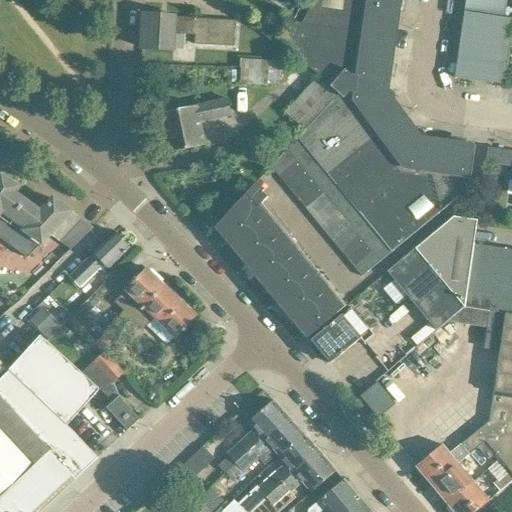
[(297,139),(392,252),(459,197),(471,178),(475,146),(421,138),(388,92),(401,0),(315,0),(303,23),(296,23),(285,45),(283,48),(300,62),(339,94),(304,131),(297,139)]
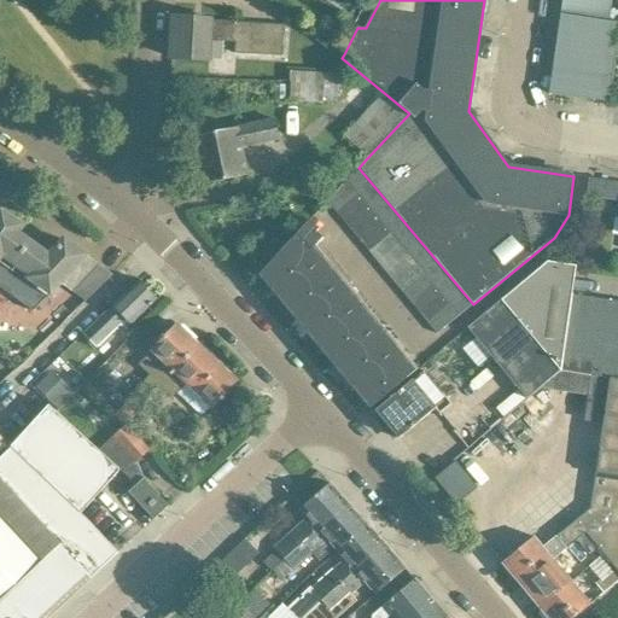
[(549,94),(608,103),(617,33),(617,23),(561,15),(563,13),(560,13),(549,94)]
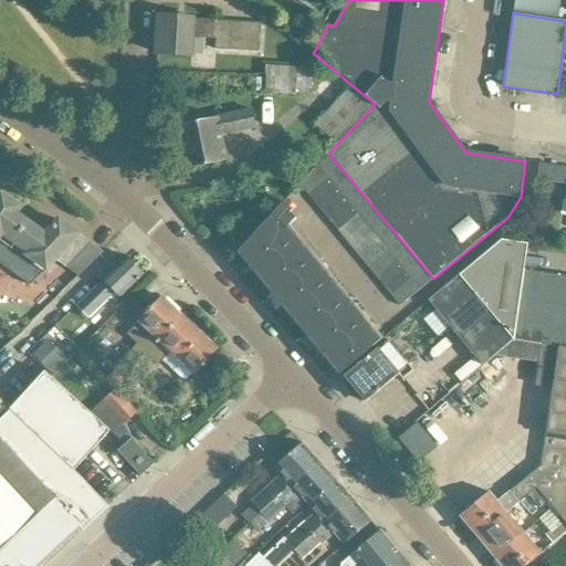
[(259,21),(159,16),(157,53),(191,55),(191,50),(192,38),(213,39),(213,50),(257,52),(258,43),(259,21)]
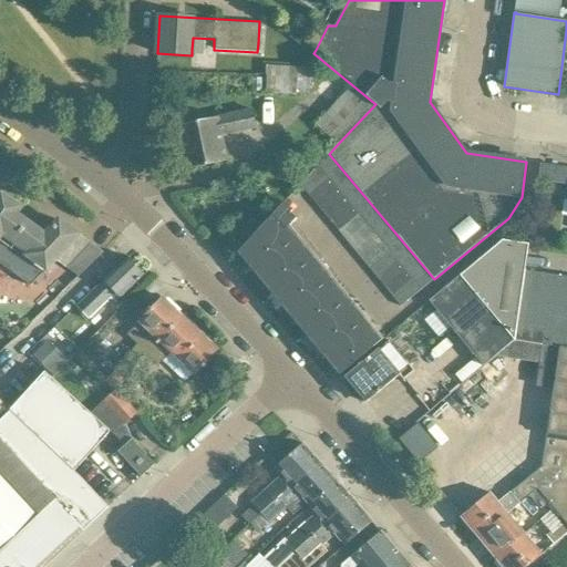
[(268,64),(267,95),(297,95),(298,65),(268,64)]
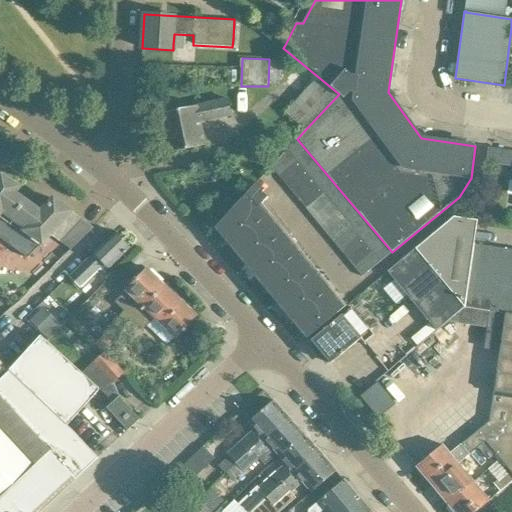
[(284,113),(304,131),(339,94),(300,62),(281,84),(297,99),(284,113)]
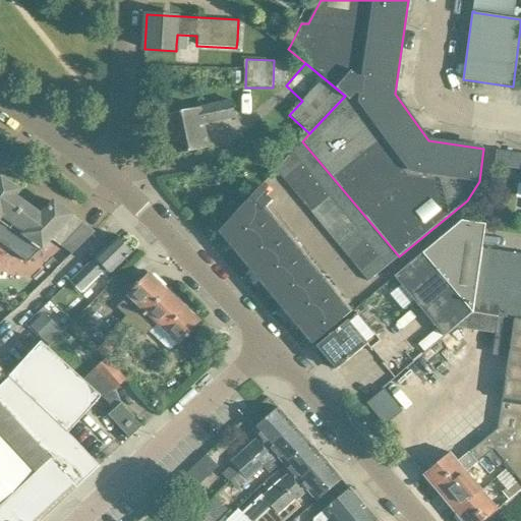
[(233,101),(162,116),(170,156),(210,148),(206,125),(236,118),(233,101)]
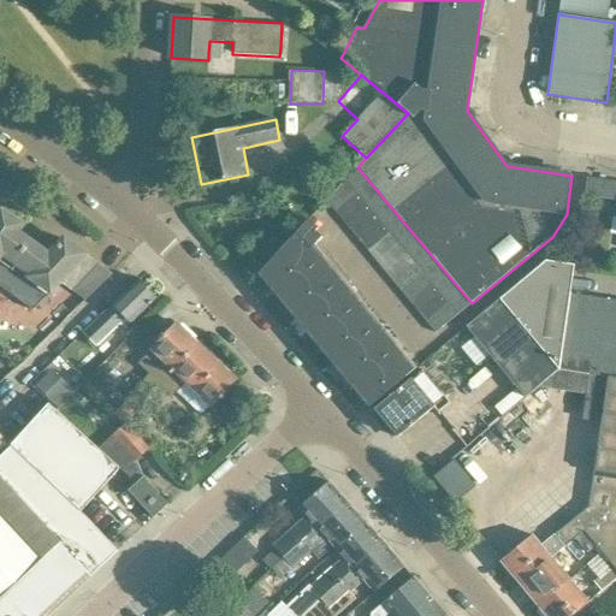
[(457,315),(472,303),(357,167),(347,179),(357,194),(367,205),(374,213),(383,224),(391,234),(400,243),(408,254),(416,264),(425,274),(432,284),(440,294),(450,304),(457,315)]
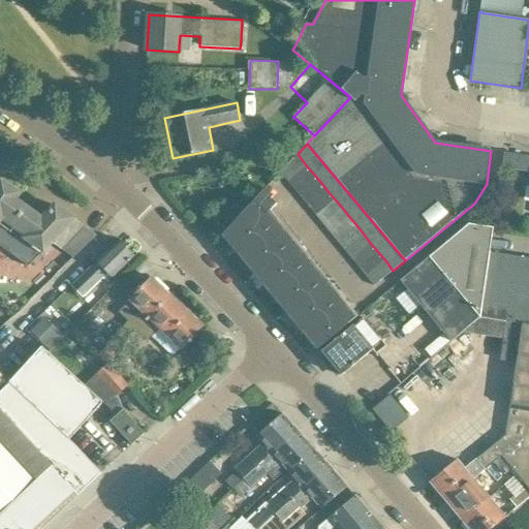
[(528,156),(504,153),(502,168),(528,173),(526,187),(528,187),(528,156)]
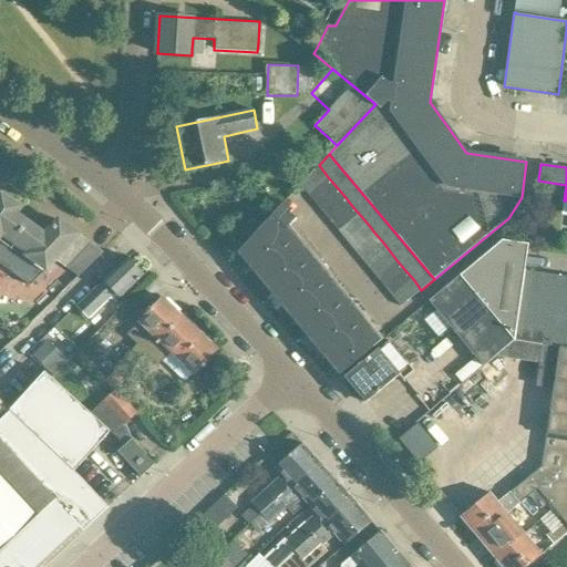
[(300,185),(309,195),(329,178),(319,165),(300,185)]
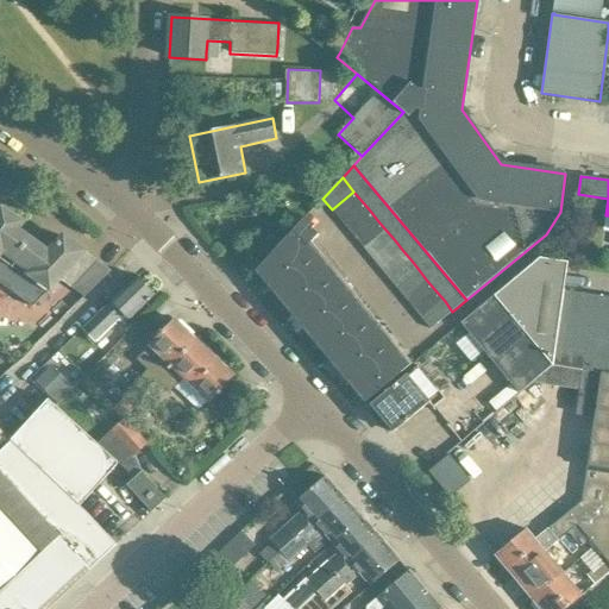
[(332,209),(340,220),(363,202),(353,192),(332,209)]
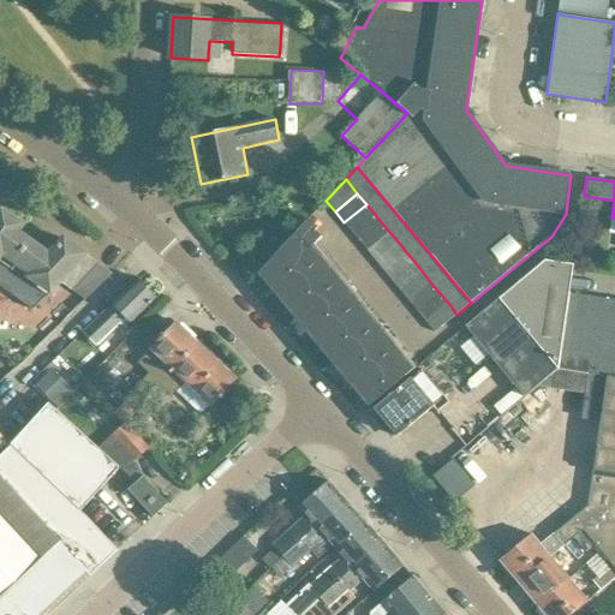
[(374,213),(366,204),(344,222),(351,232),(374,213)]
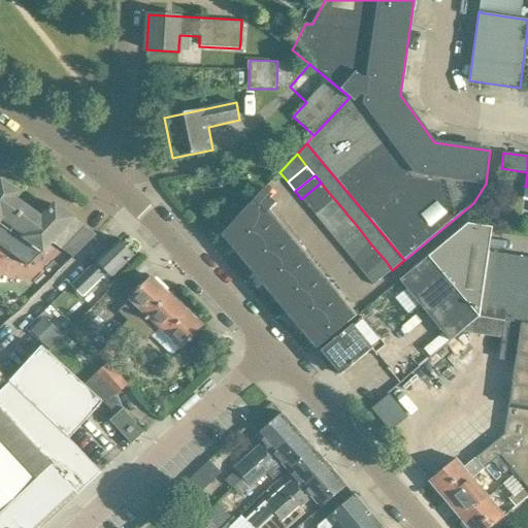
[(1,183),(0,184),(0,250),(22,266),(41,249),(51,240),(54,237),(64,244),(61,248),(74,258),(96,235),(55,205),(42,220),(13,199),(18,193),(1,183)]
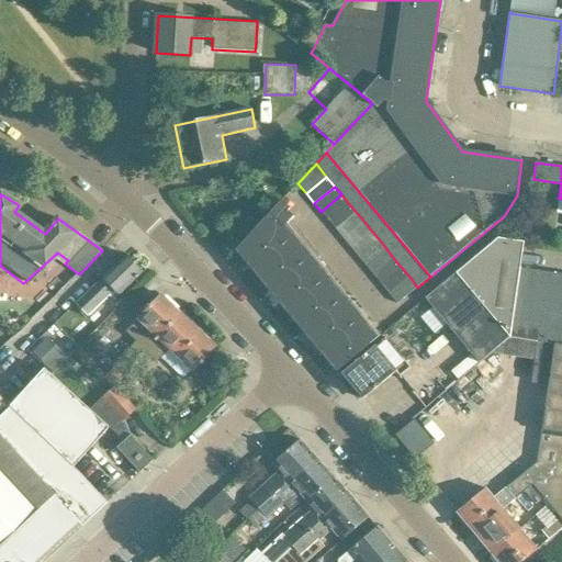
[(321,212),(328,221),(349,204),(341,194),(321,212)]
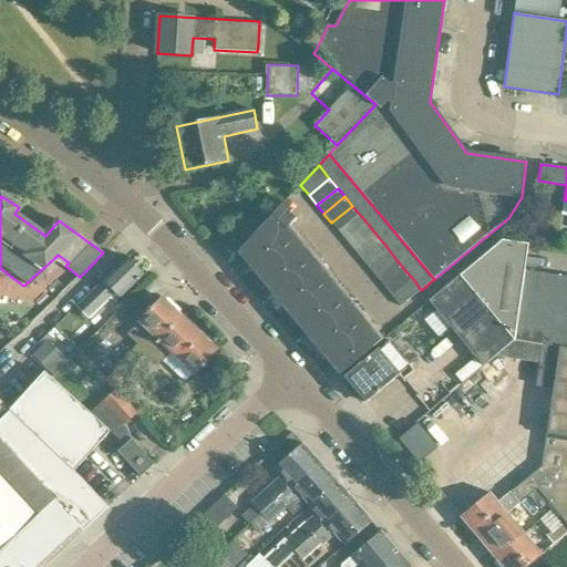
[(290,226),(294,223),(297,218),(290,214),(292,210),(284,203),(239,251),(341,373),(379,342),(286,229),(290,226)]
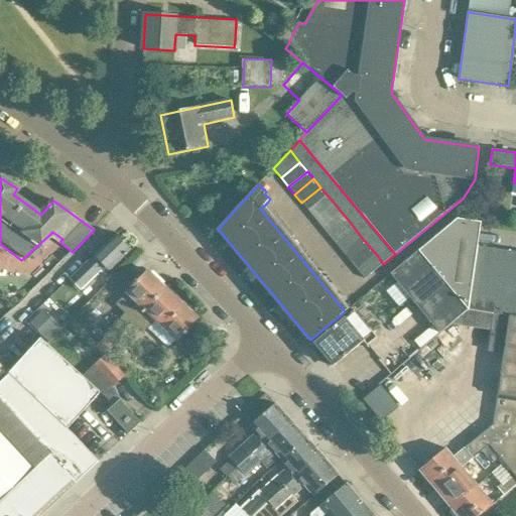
[(301,203),(308,211),(328,196),(320,187),(301,203)]
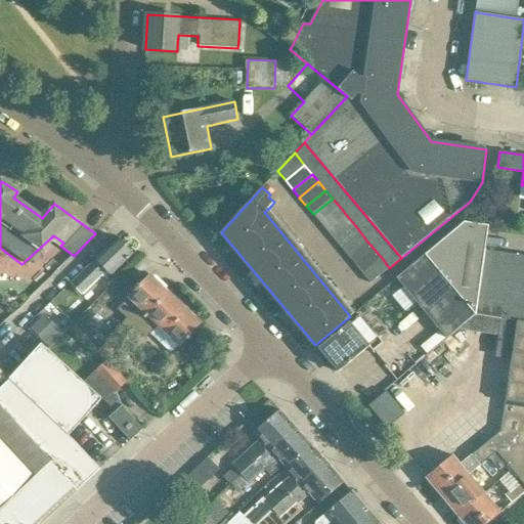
[(340,207),(333,199),(313,214),(320,223),(340,207)]
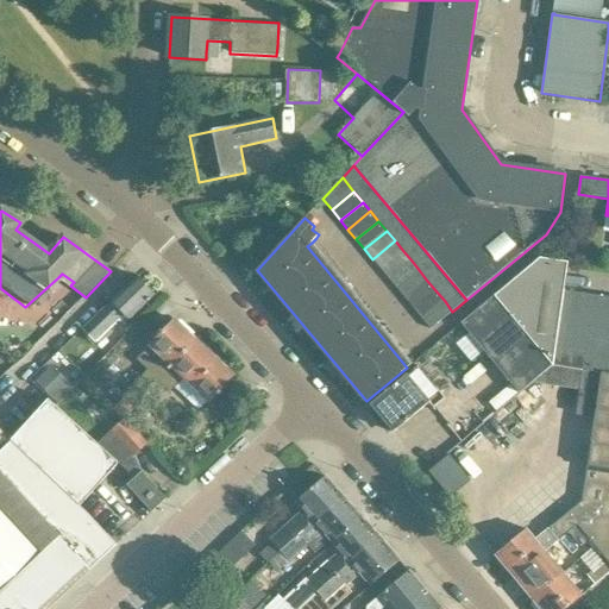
[(372,259),(381,269),(403,251),(395,240),(372,259)]
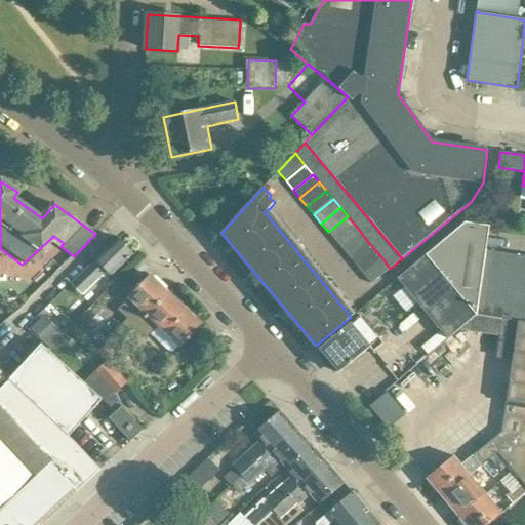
[(328,232),(335,241),(355,225),(348,216),(328,232)]
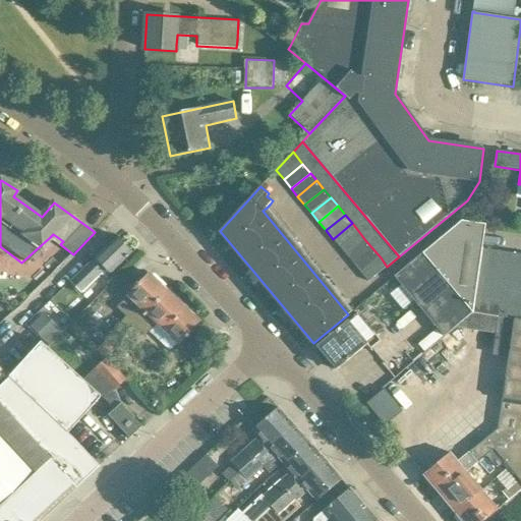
[(498,317),(514,321),(520,321),(520,254),(482,249),(485,225),(462,221),(422,253),(472,313),(498,317)]
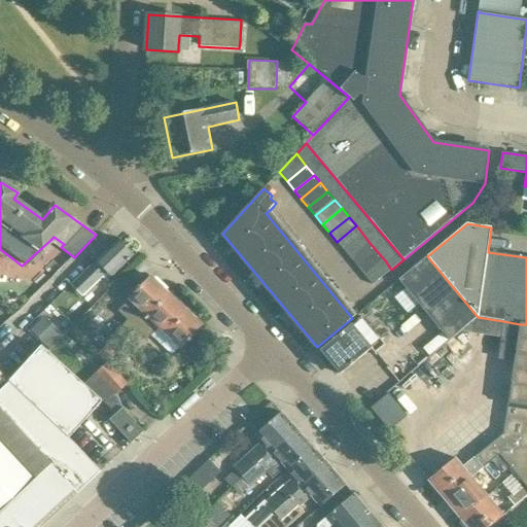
[(363,235),(356,225),(337,242),(344,250),(363,235)]
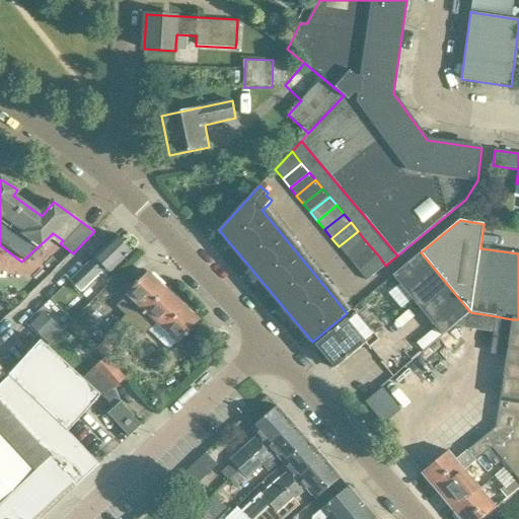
[(339,246),(346,255),(364,239),(358,231),(339,246)]
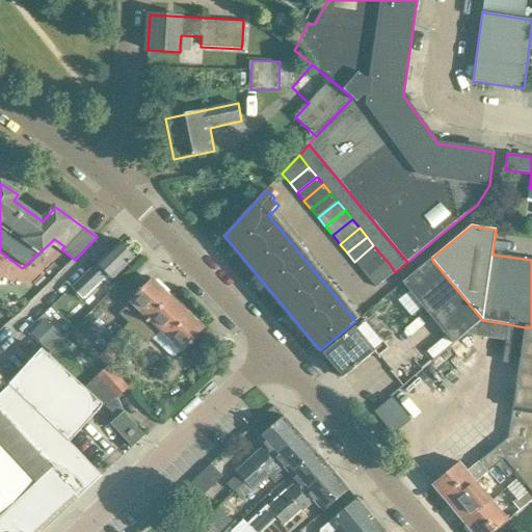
[(112,281),(135,258),(120,241),(71,288),(82,299),(107,275),(112,281)]
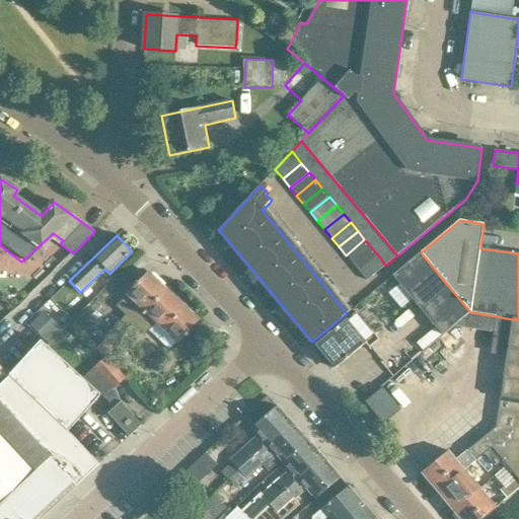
[(371,247),(364,239),(346,255),(353,264),(371,247)]
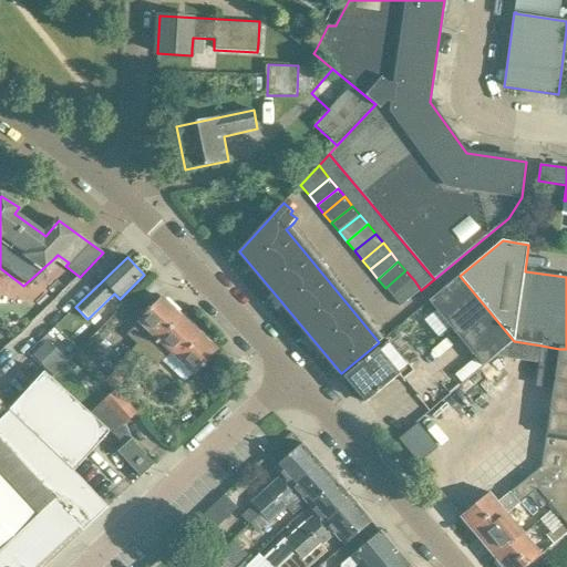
[(385,288),(393,297),(414,280),(405,270),(385,288)]
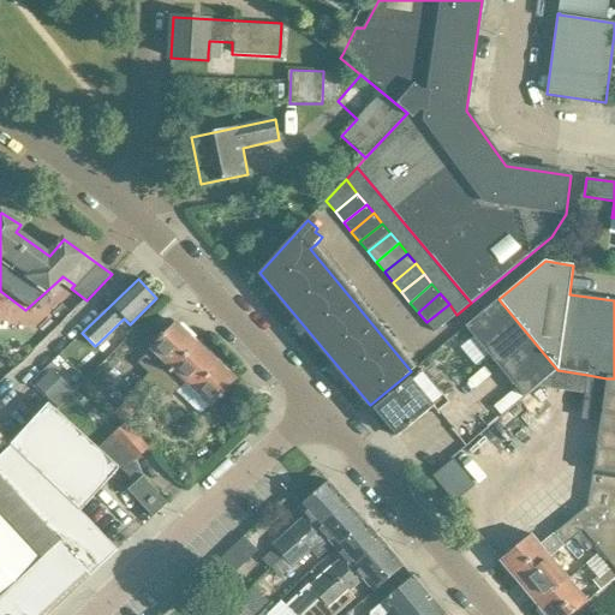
[(536,388),(557,370),(499,299),(465,327),(524,398),(536,387),(536,388)]
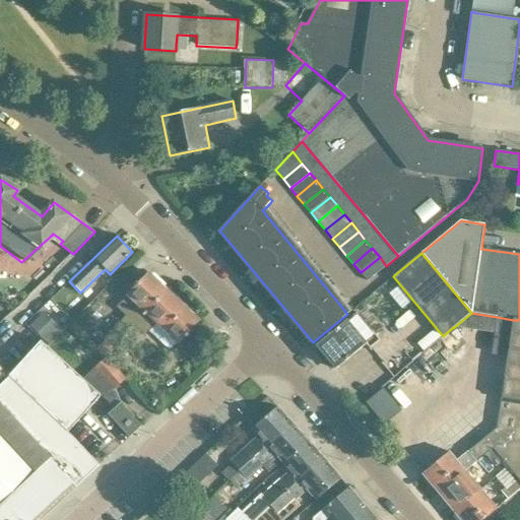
[(386,266),(380,257),(361,272),(368,281),(386,266)]
